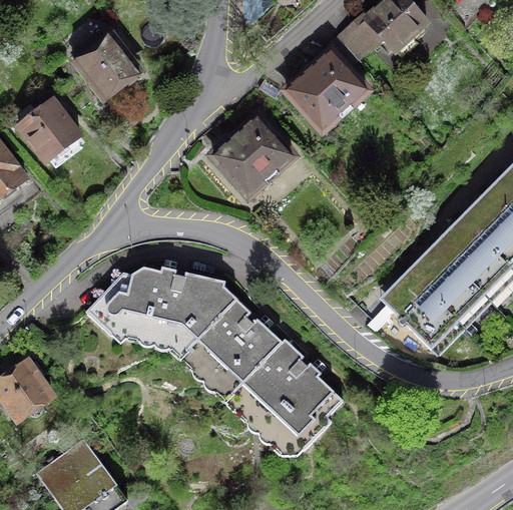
[(385,0),(367,16),(363,12),(349,25),(369,48),(371,49),(383,38),(394,50),(396,49),(402,55),(417,41),(411,34),(426,20),(408,0),(385,0)]
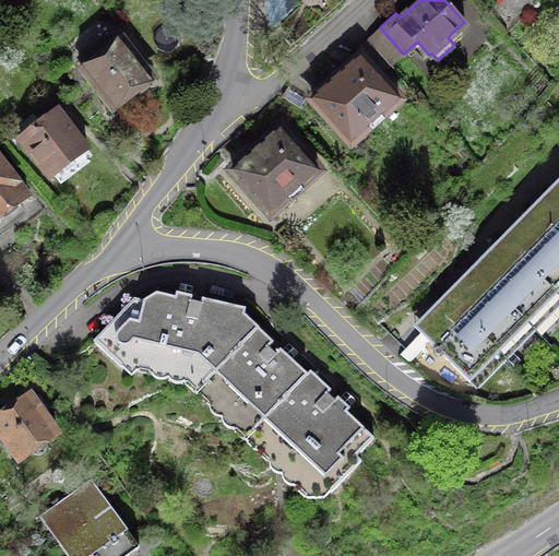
[(380,27),(368,37),(390,62),(391,63),(402,52),(380,27)]
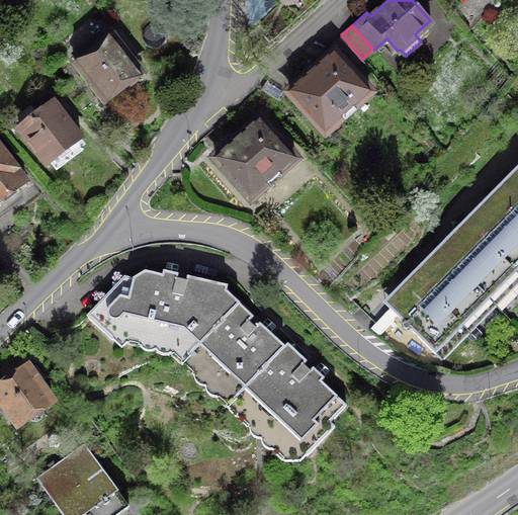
[(138,69),(104,26),(73,52),(82,63),(79,65),(104,95),(124,79),(128,84),(139,76),(135,72),(138,69)]
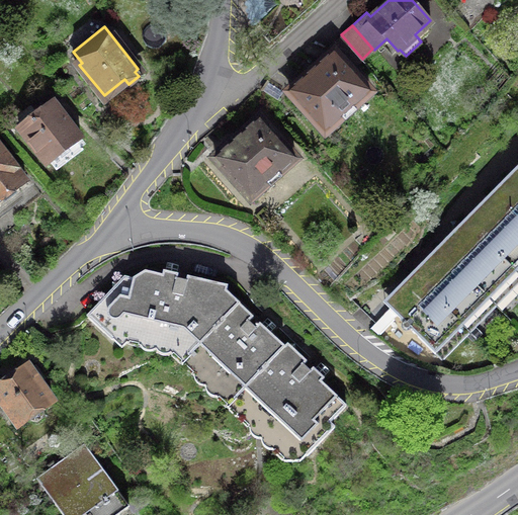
[(361,58),(341,34),(329,46),(333,51),(289,89),(325,130),(369,90),(350,68),(361,58)]
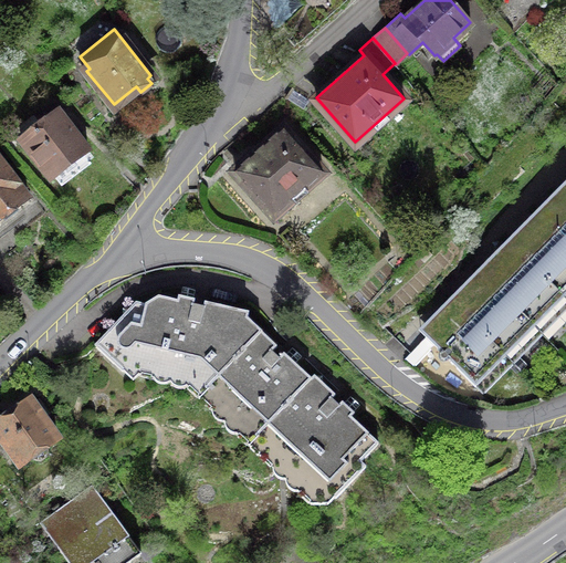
[(87,147),(59,110),(20,139),(49,177),(87,147)]
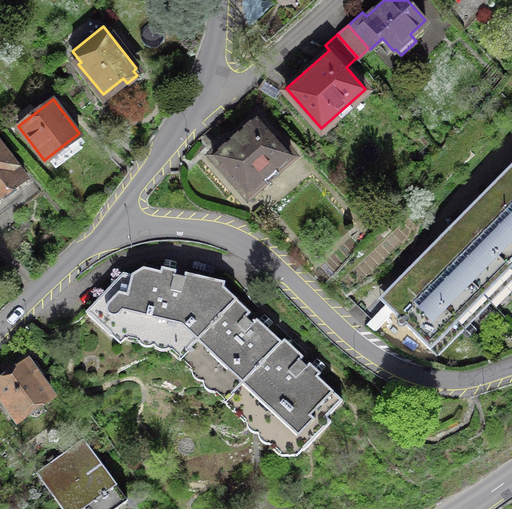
[(292,155),(256,115),(212,154),(247,194),(292,155)]
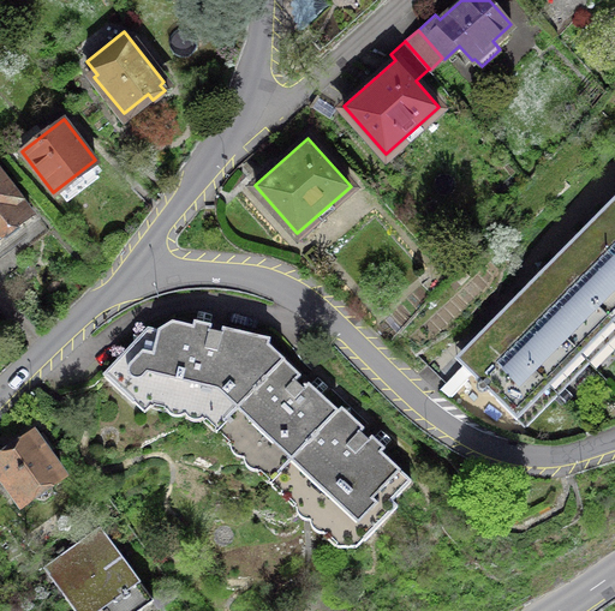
[(30,211),(0,171),(0,255),(27,235),(31,243),(40,235),(49,228),(34,209),(30,211)]
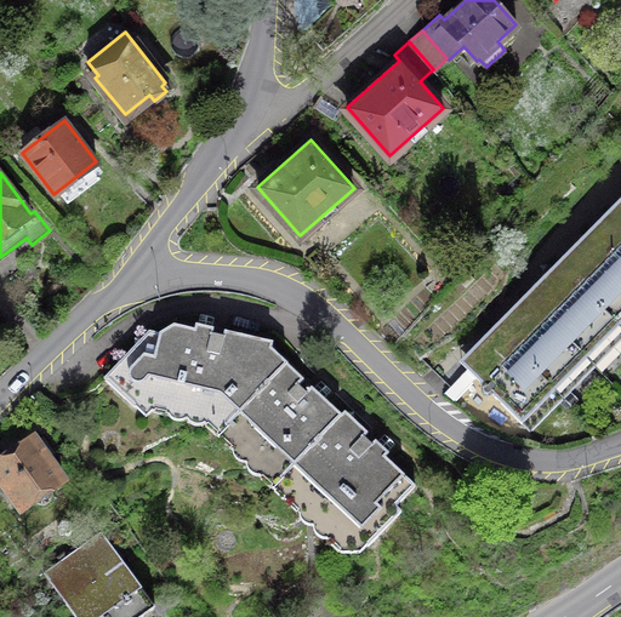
[(620,228),(614,228),(608,223),(596,236),(596,238),(620,262),(620,228)]
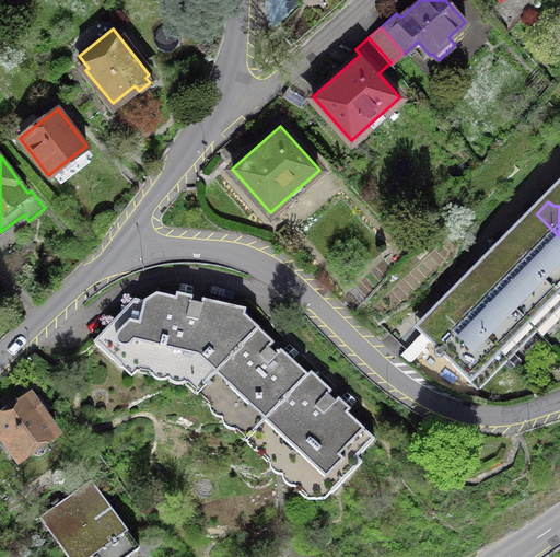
[(559,288),(559,236),(537,215),(515,236),(518,242),(518,247),(513,252),(508,253),(502,250),(480,271),(528,320),(559,288)]
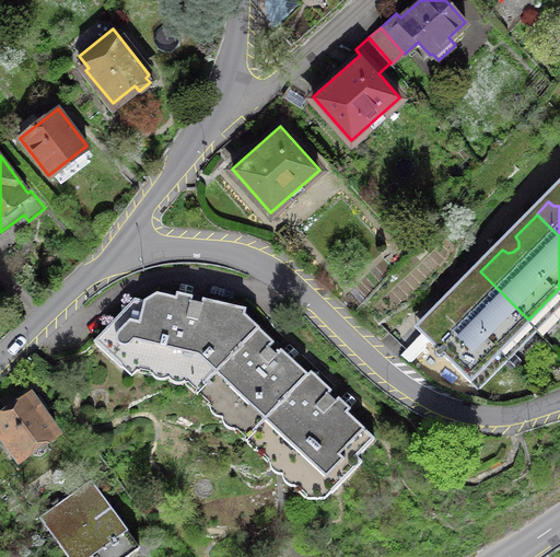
[(528,320),(480,271),(457,294),(461,299),(459,306),(455,310),(448,311),(445,306),(421,331),(476,384),(493,367),(489,361),(497,354),(496,352),(511,337),(517,343),(535,325),(528,320)]
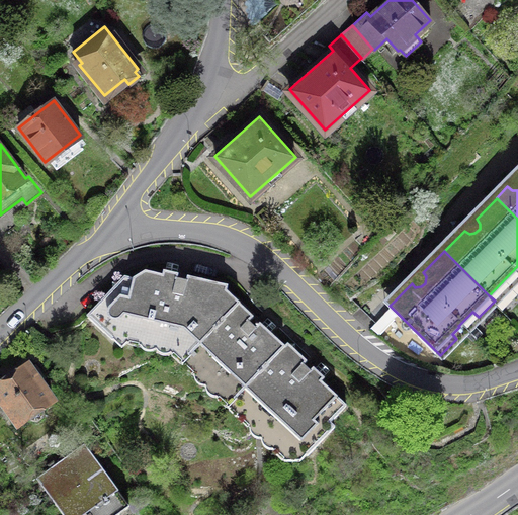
[(190,352),(240,302),(226,289),(227,283),(187,274),(186,278),(176,276),(179,262),(167,260),(162,273),(145,268),(133,275),(124,273),(86,313),(113,337),(122,327),(178,340),(190,352)]
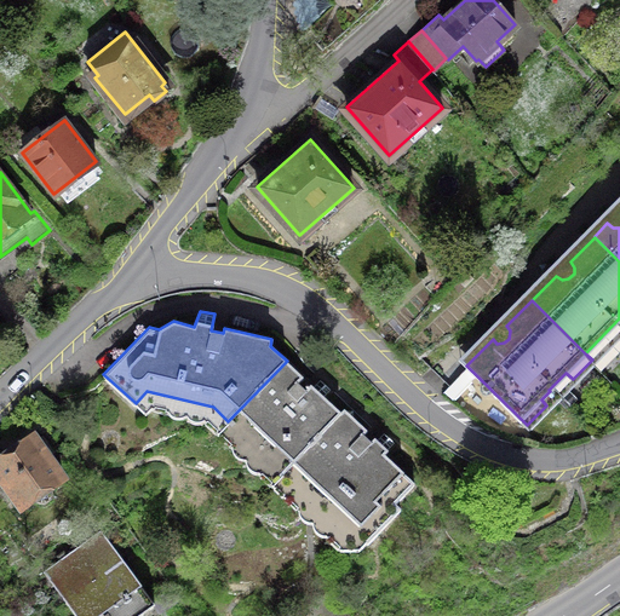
[(300,374),(287,361),(228,421),(281,473),(340,412),(322,395),(331,386),(321,376),(313,385),(310,384),(305,389),(298,381),(303,375),(300,373),(300,374)]
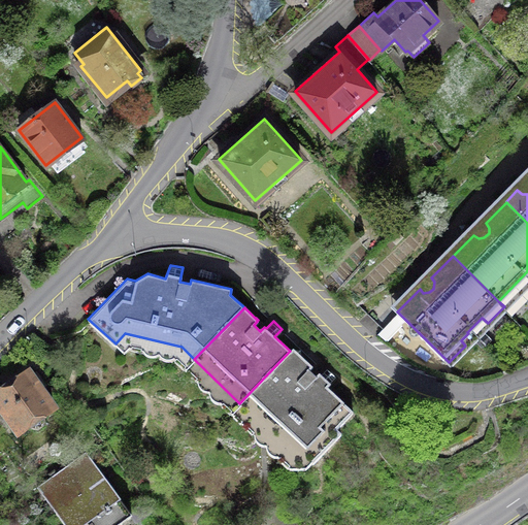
[(353,411),(327,387),(335,374),(327,367),(321,373),(319,372),(317,375),(309,369),(312,365),(293,348),(290,351),(239,403),(298,459),(303,453),(312,462),(341,432),(336,427),(353,411)]
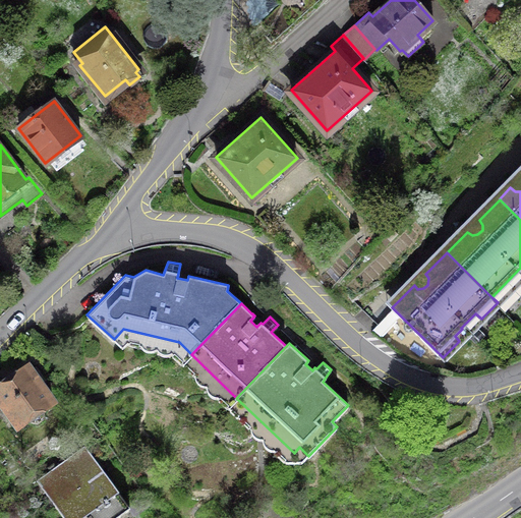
[(31,370),(27,365),(0,385),(0,399),(18,424),(29,417),(31,420),(37,421),(42,417),(44,411),(42,408),(52,400),(40,383),(46,379),(37,365),(31,370)]
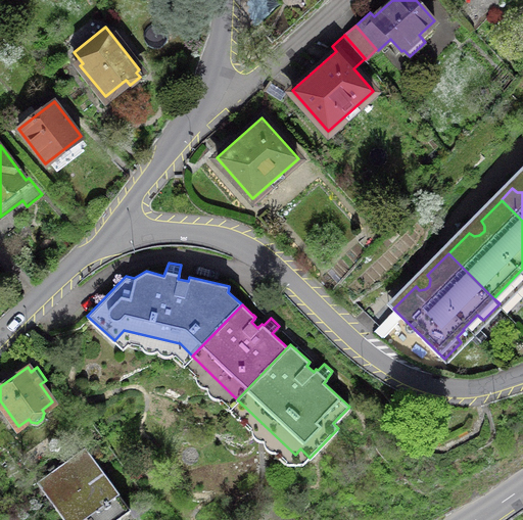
[(127,503),(85,444),(37,479),(65,519),(113,519),(131,509),(133,512),(149,500),(143,491),(127,503)]
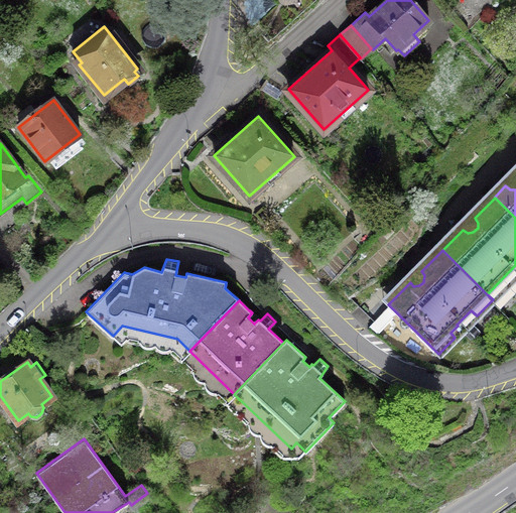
All buildings are outlined.
